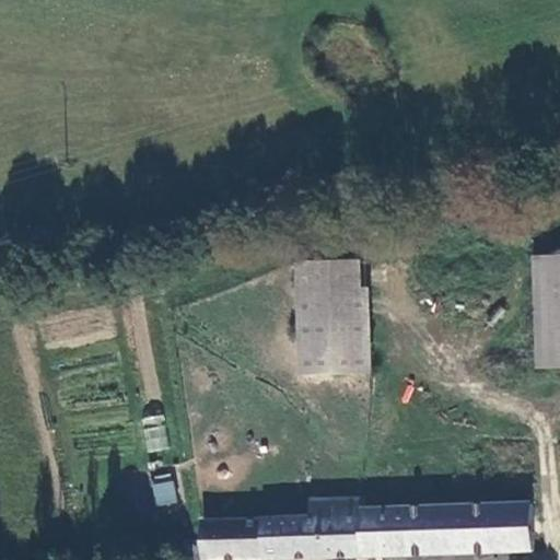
[(559,255),(529,256),(533,368),(559,365),(559,255)]
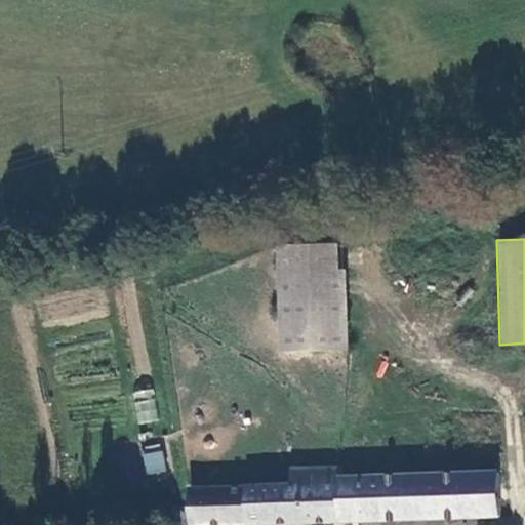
[(280,346),(346,345),(345,241),(279,242),(280,346)]
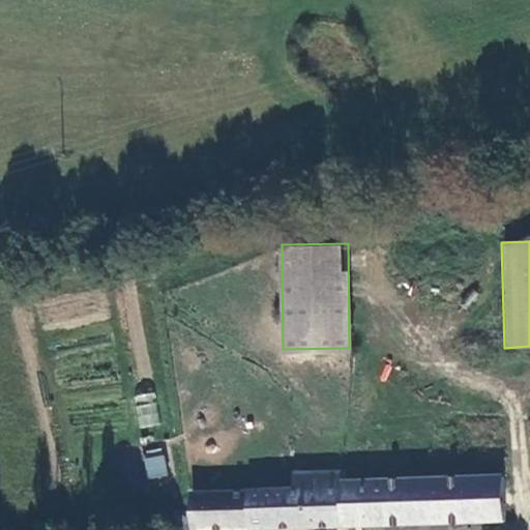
[(136,406),(138,428),(158,425),(156,404),(136,406)]
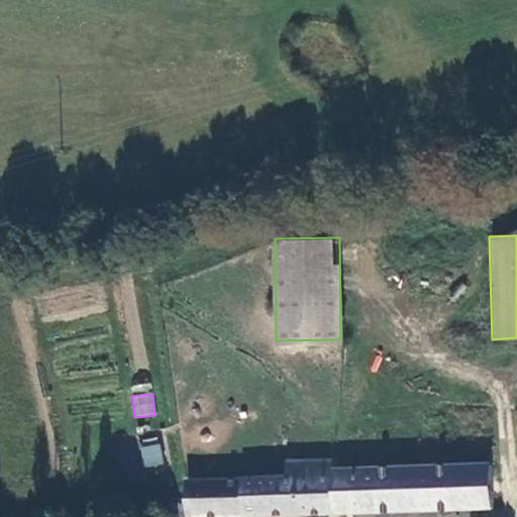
[(149,468),(168,463),(162,439),(144,443),(149,468)]
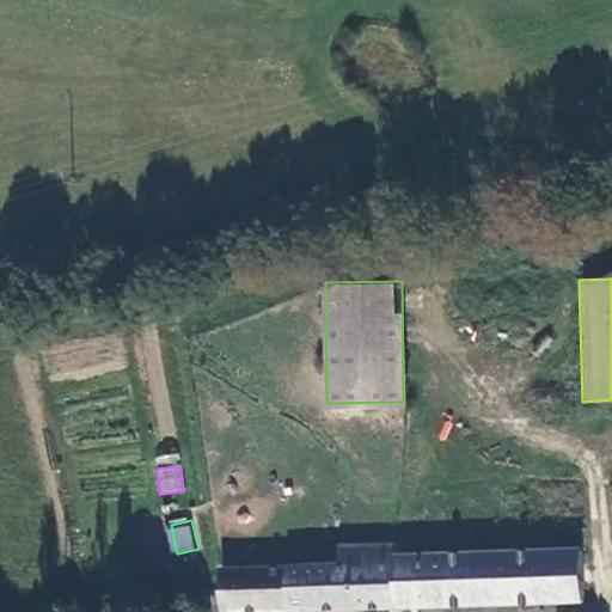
[(586,552),(585,520),(402,526),(402,544),(403,560),(586,552)]
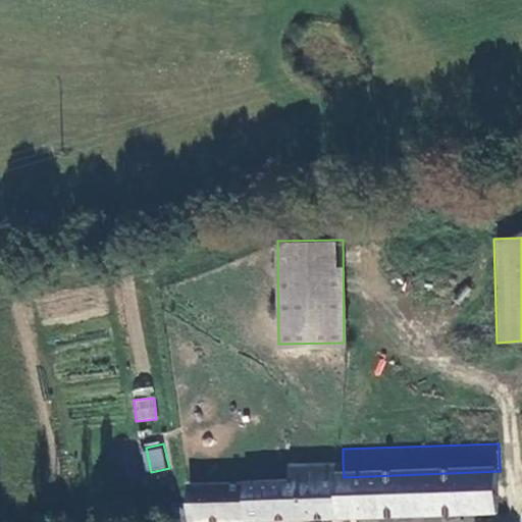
[(230,521),(502,513),(500,471),(344,477),(343,464),(290,466),(291,480),(191,483),(191,521),(230,521)]
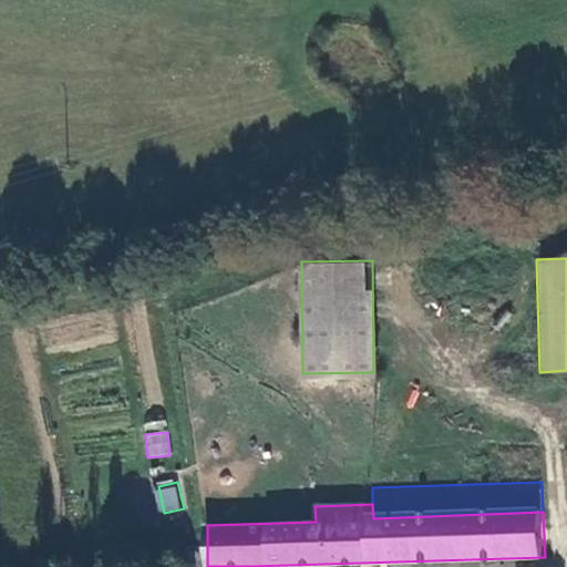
All buildings are outlined.
